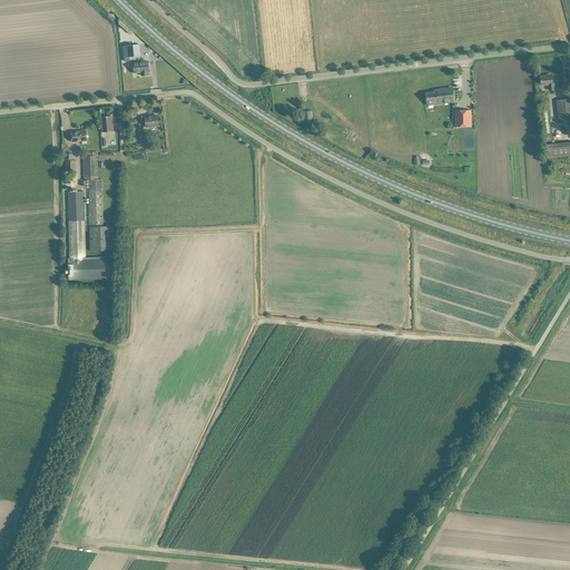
[(140,56),(139,45),(123,46),(125,61),(130,61),(129,57),(140,56)]
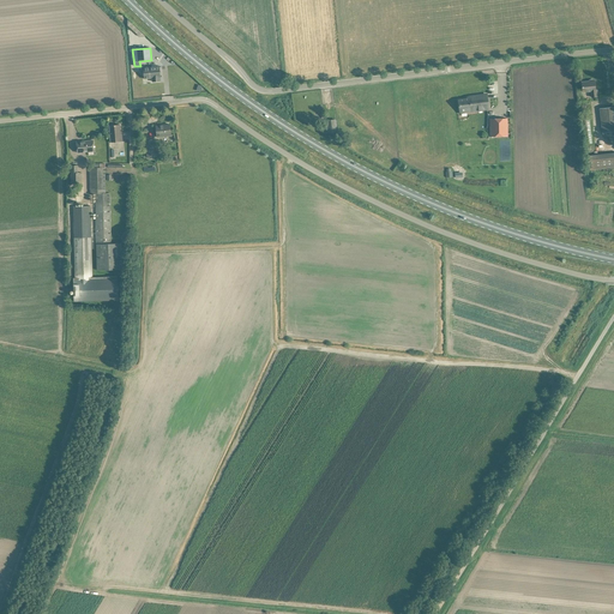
[(152,82),(156,82),(160,80),(160,77),(161,77),(160,66),(144,68),(145,79),(152,78),(152,82)]
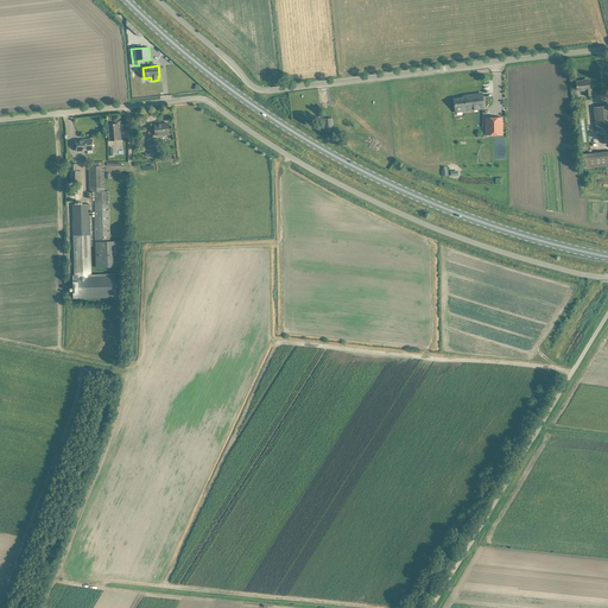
[(576,82),(576,88),(577,92),(586,90),(586,96),(591,96),(591,93),(590,93),(589,81),(587,81),(584,81),(576,82)]
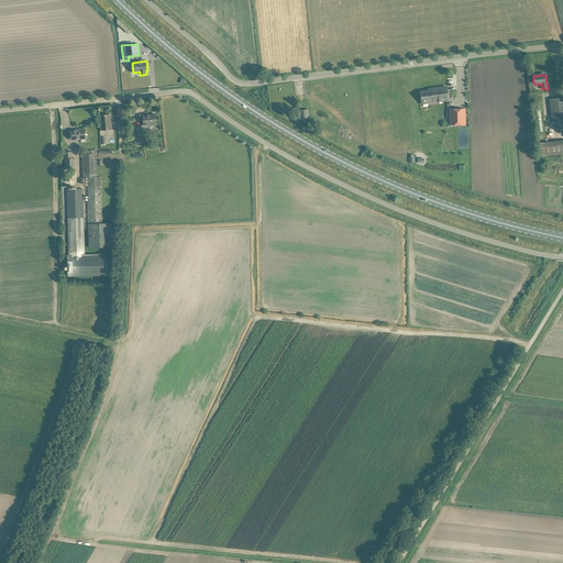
[(446,87),(430,89),(430,90),(420,92),(422,103),(449,100),(446,87)]
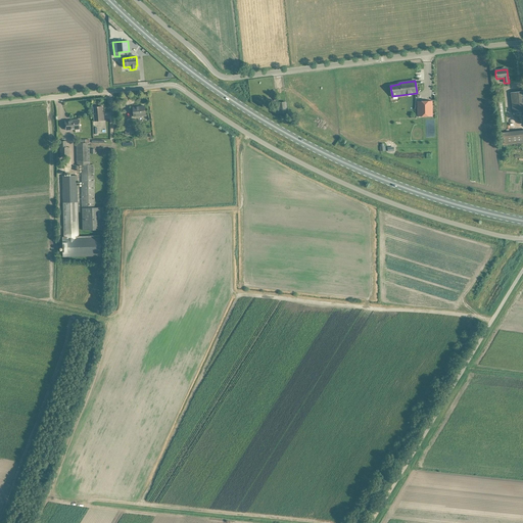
[(522,111),(522,91),(511,92),(513,113),(522,111)]
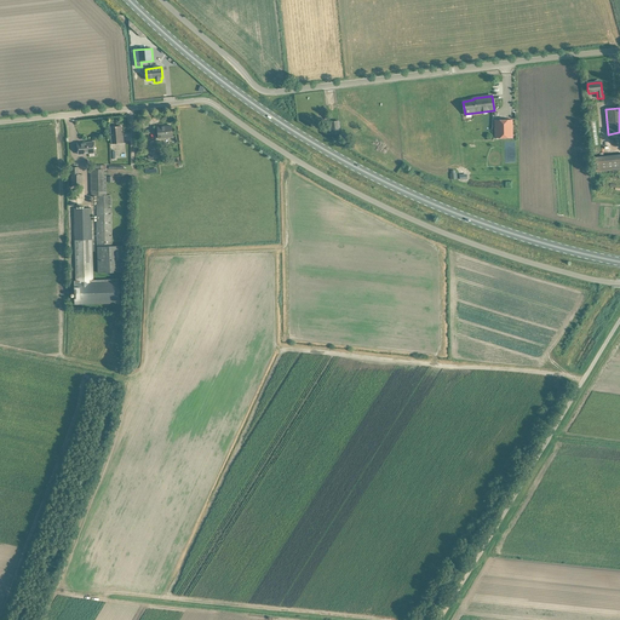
[(512,138),(512,120),(494,120),(495,138),(512,138)]
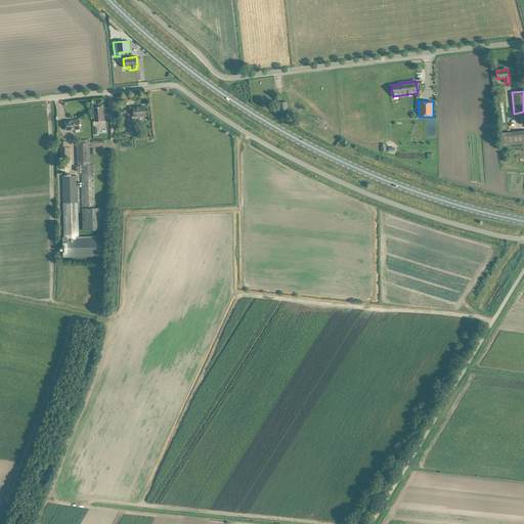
[(288,113),(287,107),(287,102),(278,103),(279,114),(280,114),(281,117),(287,116),(286,113),(288,113)]
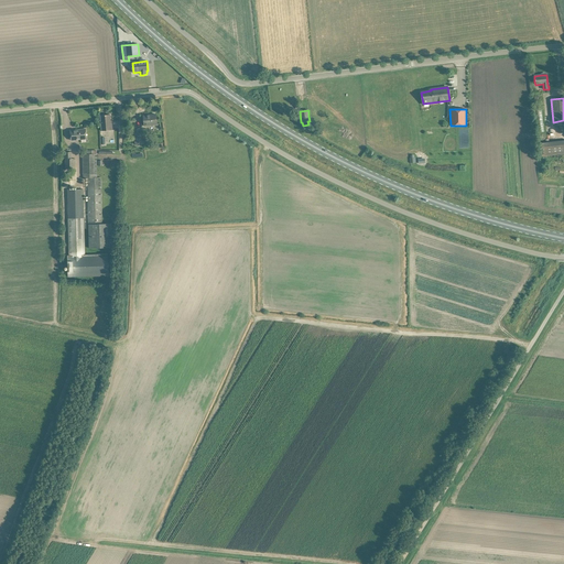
[(100,116),(101,121),(101,131),(112,130),(112,123),(110,123),(110,115),(100,116)]
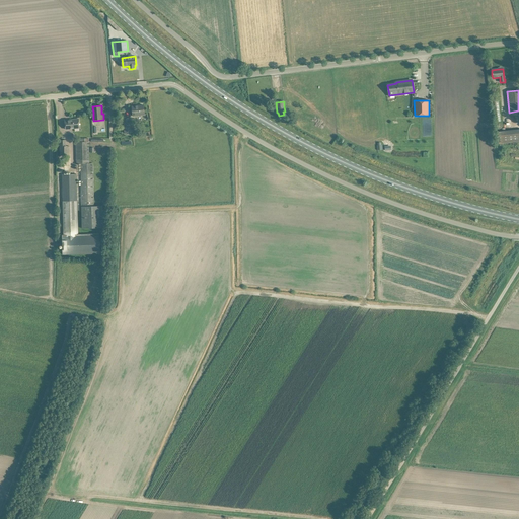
[(145,114),(144,110),(143,105),(135,106),(136,107),(133,107),(132,106),(133,116),(145,114)]
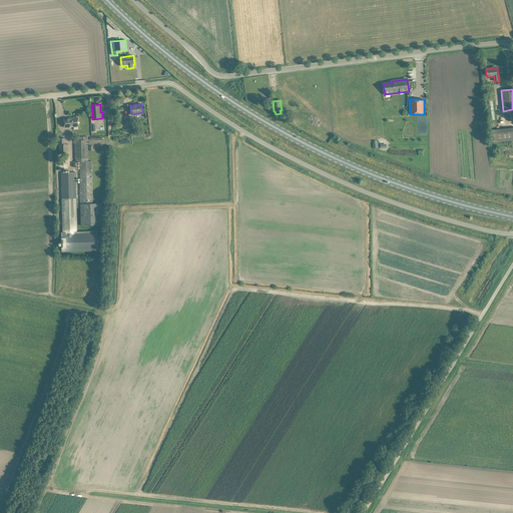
[(123,132),(129,131),(127,116),(121,117),(123,132)]
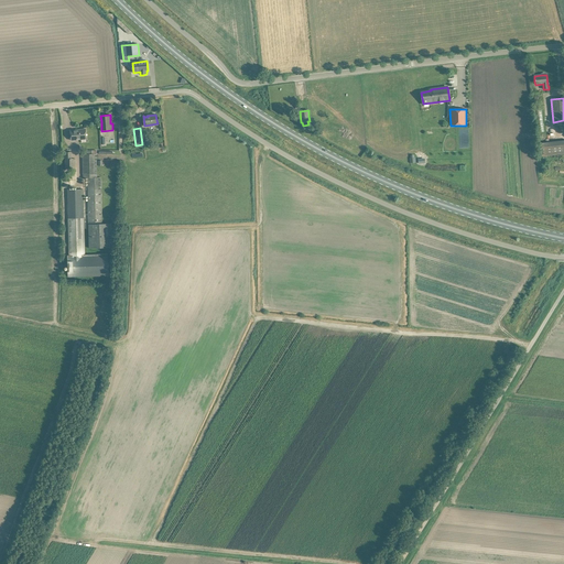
[(86,139),(86,134),(86,129),(71,130),(71,140),(86,139)]
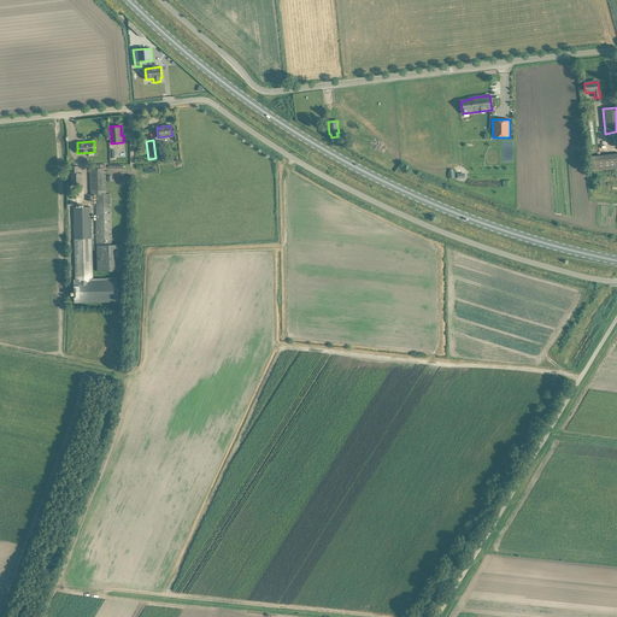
[(616,153),(591,157),(592,171),(616,169),(616,153)]
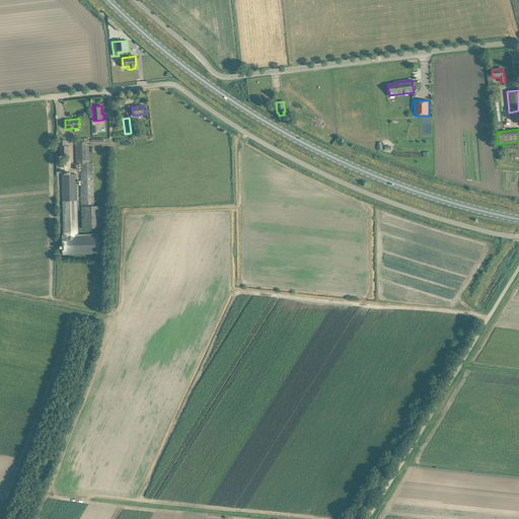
[(78,142),(75,142),(76,164),(80,164),(82,228),(103,228),(102,206),(94,206),(93,163),(89,163),(88,139),(78,139),(78,142)]
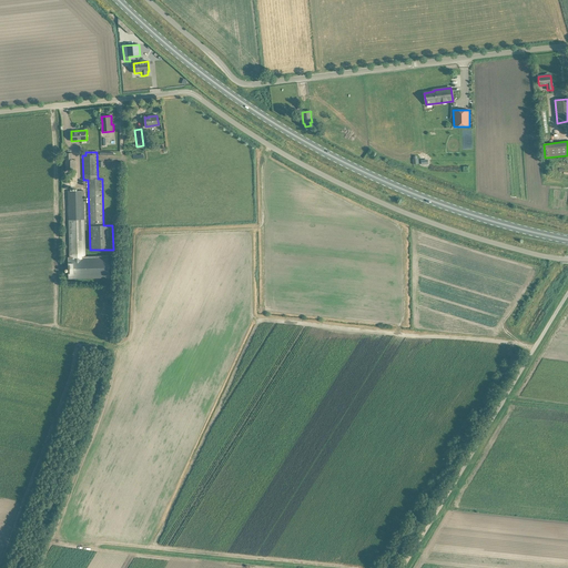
[(75,160),(72,160),(72,153),(66,153),(66,171),(75,170),(75,160)]
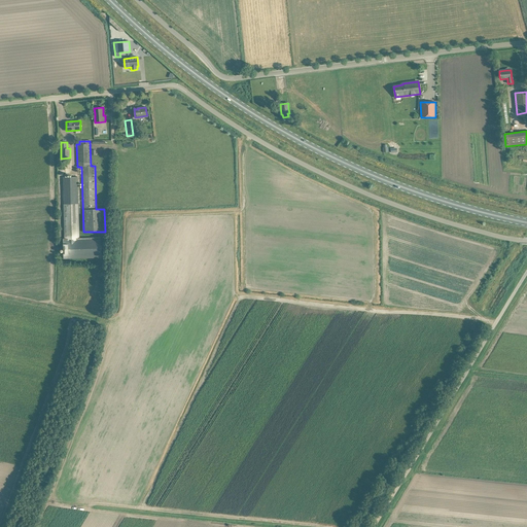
[(78,177),(63,177),(64,239),(63,239),(64,259),(102,258),(101,238),(79,238),(78,177)]
